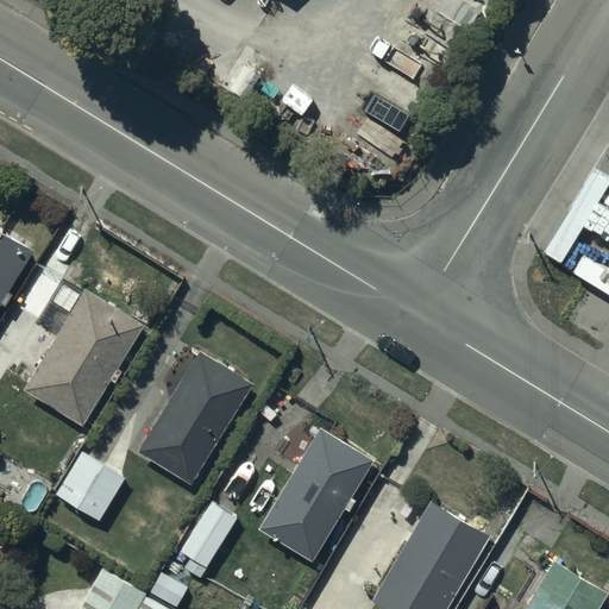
[(0,302),(33,246),(0,226),(0,302)]
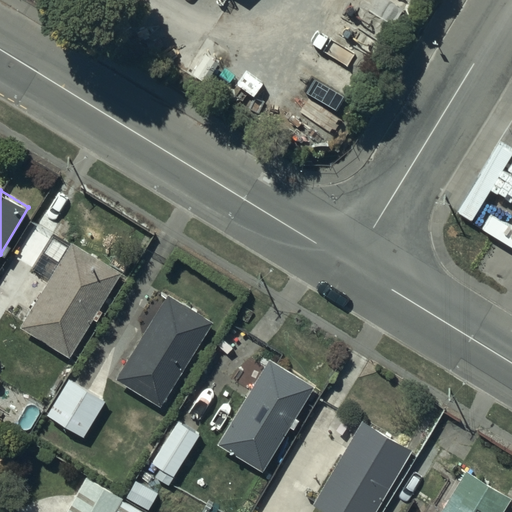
[(69,356),(120,271),(70,242),(68,245),(52,236),(45,249),(61,258),(20,327),(69,356)]
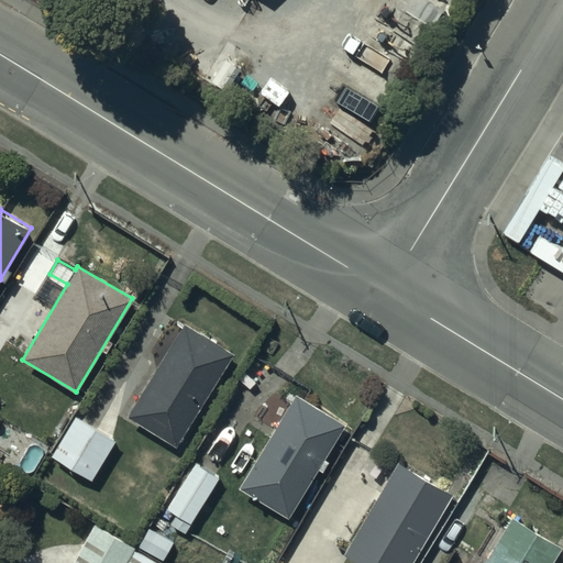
[(235,352),(185,321),(129,414),(179,444),(235,352)]
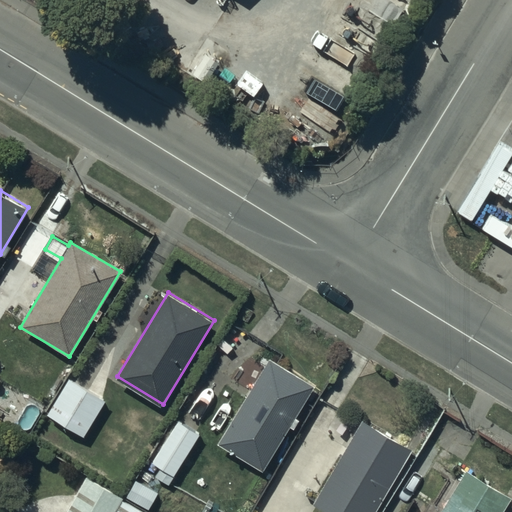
[(313,382),(269,357),(219,442),(262,468),(313,382)]
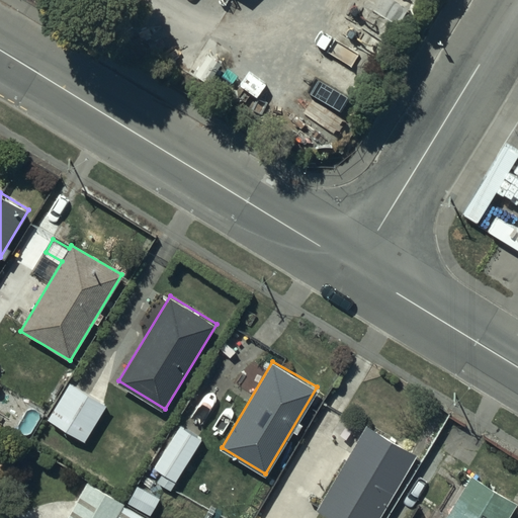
[(106,406),(70,383),(48,419),(84,441),(106,406)]
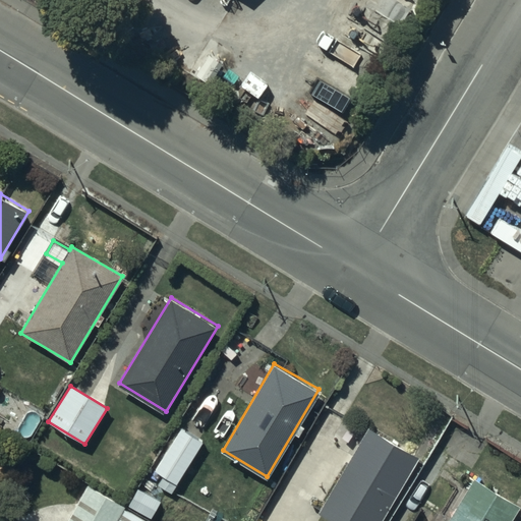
[(172,493),(203,441),(181,427),(155,470),(164,475),(158,484),(172,493)]
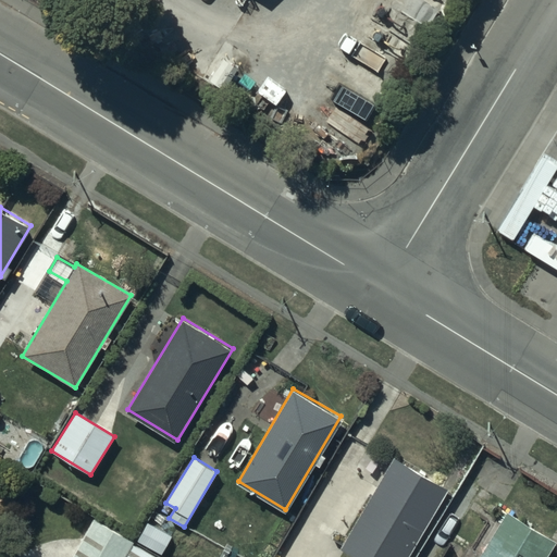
[(446,486),(395,457),(342,548),(357,556),(405,556),(418,536),(424,540),(430,532),(422,528),(446,486)]
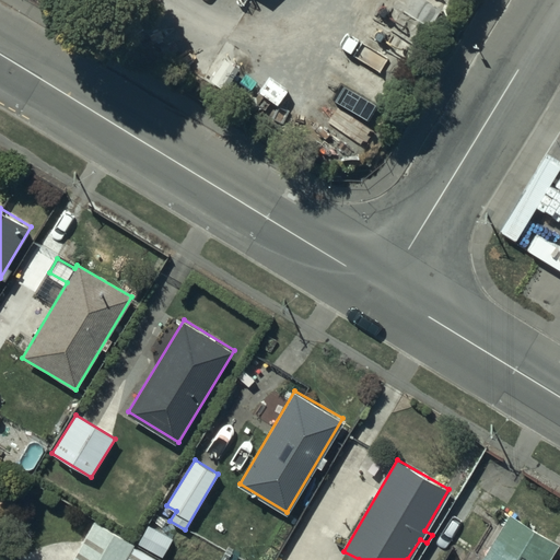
[(548,559),(559,543),(510,513),(481,559),(548,559)]
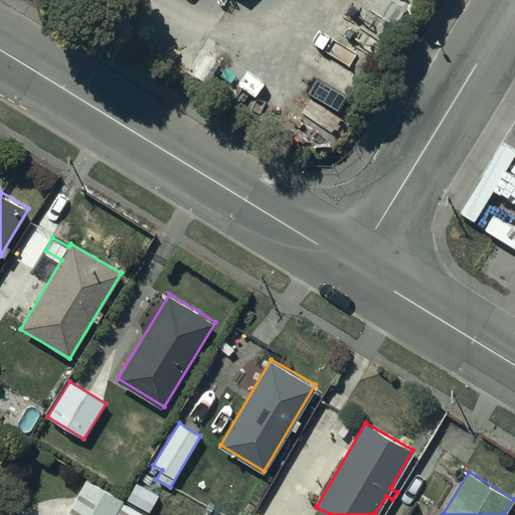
[(126,499),(88,478),(67,514),(143,514),(124,504),(126,499)]
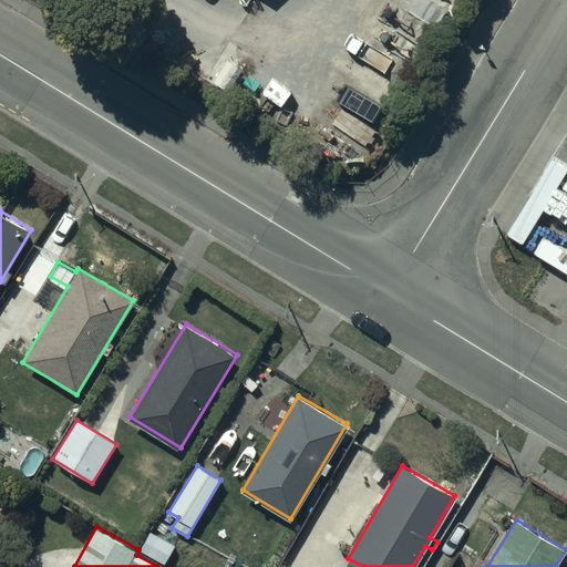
All buildings are outlined.
